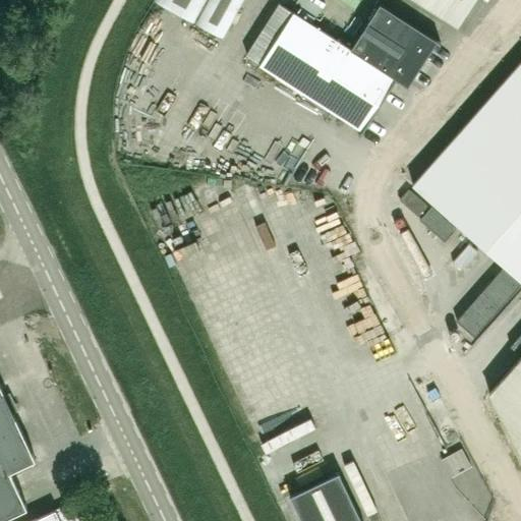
[(242,0),(155,0),(223,37),(242,0)]
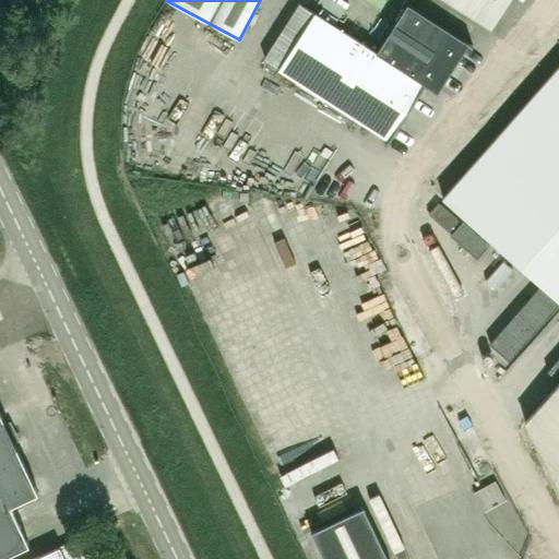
[(324,0),(320,9),(340,21),(352,0),(324,0)]
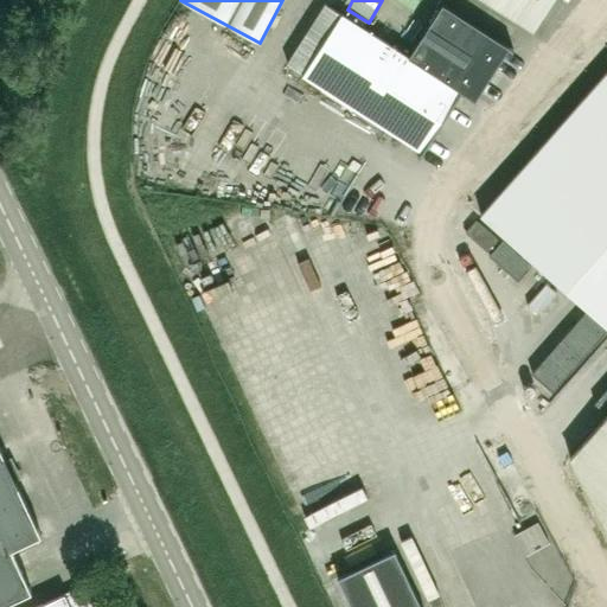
[(554,0),(487,0),(535,30),(554,0)]
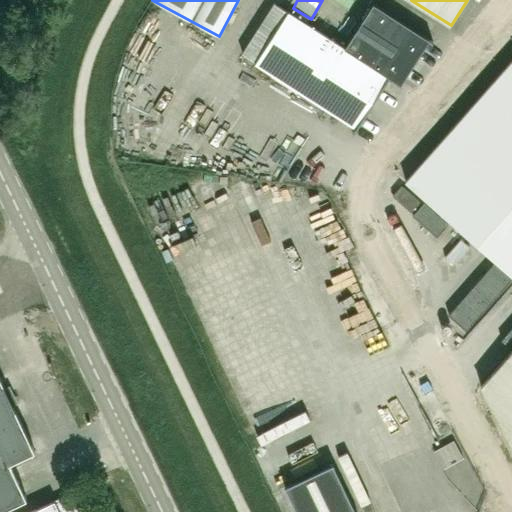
[(375,5),(347,49),(288,11),(256,62),(357,127),(389,77),(385,74),(390,66),(401,73),(424,37),(375,5)]
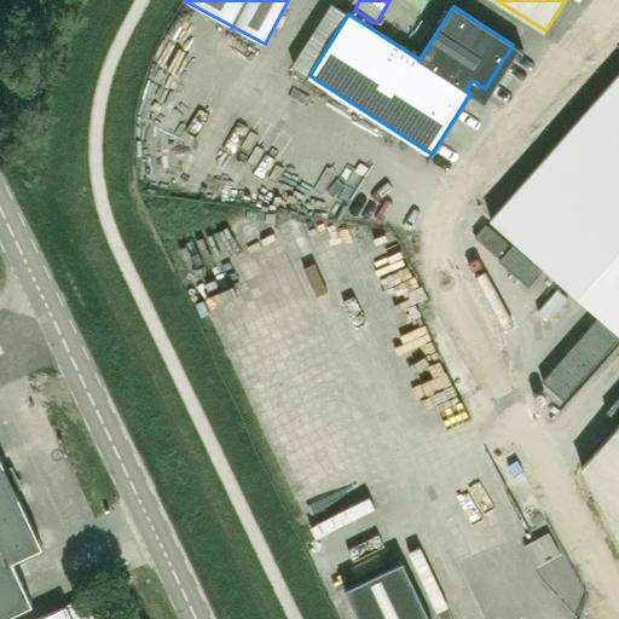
[(618,71),(490,219),(599,316),(542,380),(563,399),(618,336),(618,423),(582,467),(618,537),(618,71)]
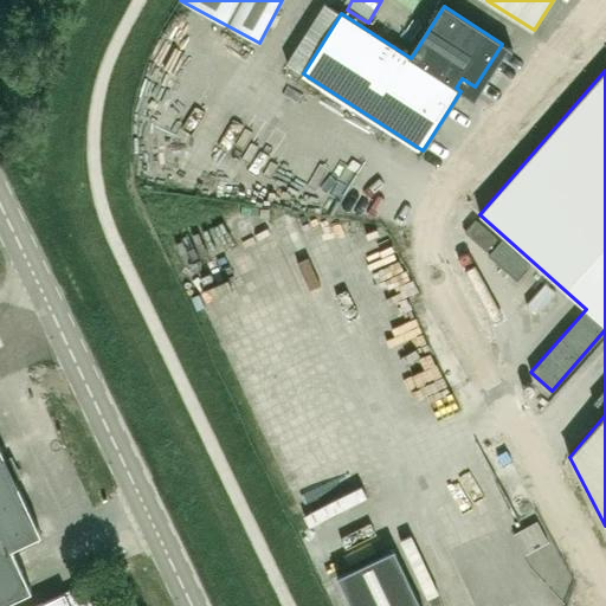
[(487,251),(497,239),(476,220),(465,232),(487,251)]
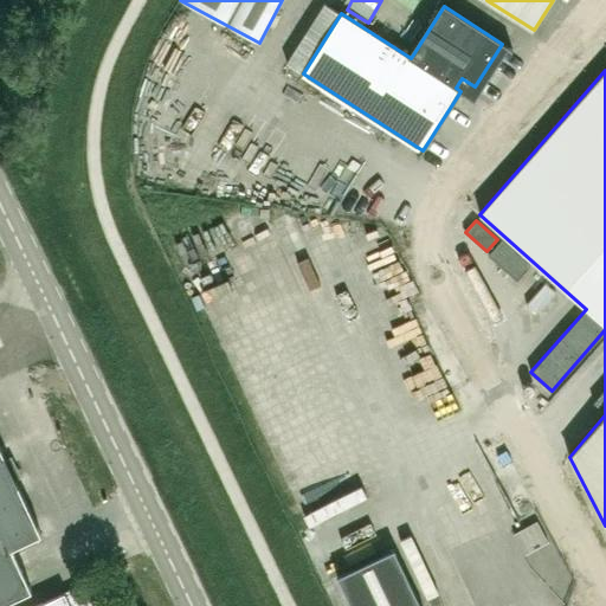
[(517,281),(530,266),(502,240),(489,256),(517,281)]
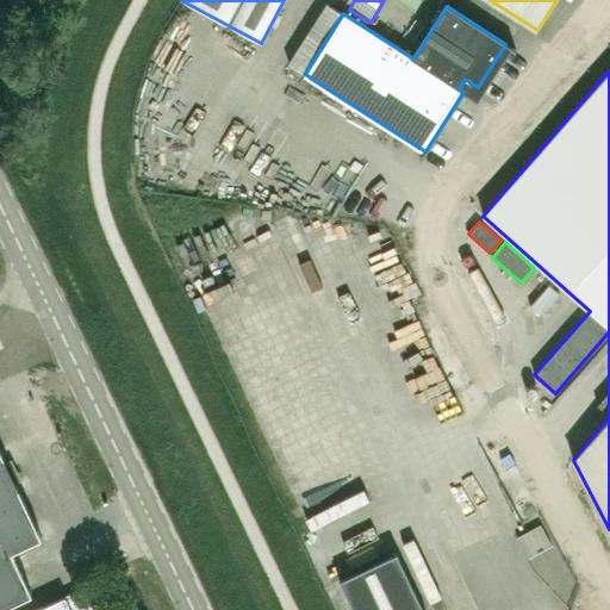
[(0,608),(32,593),(12,551),(42,537),(0,448),(0,608)]
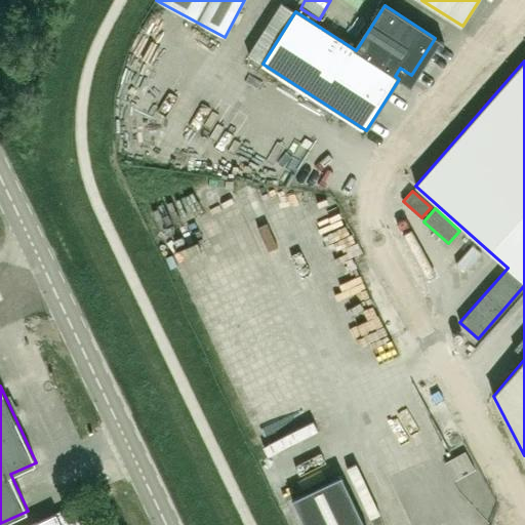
[(474,470),(463,452),(445,462),(455,480),(474,470)]
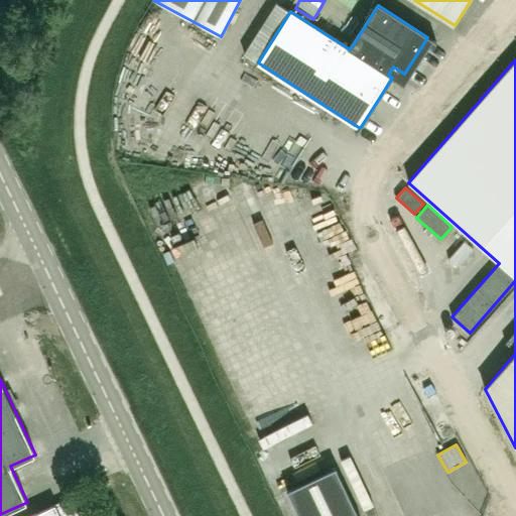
[(358,515),(335,468),(286,490),(298,515),(358,515)]
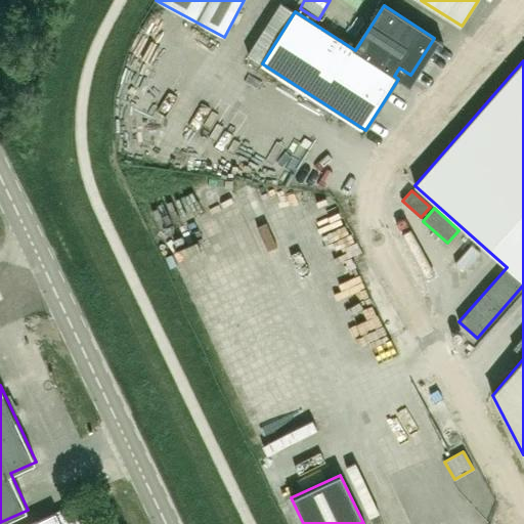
[(84,523),(75,504),(60,510),(30,523),(84,523)]
